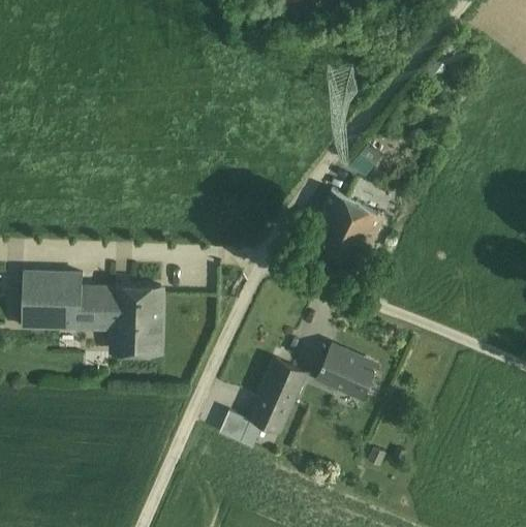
[(366,145),(347,163),(360,176),(378,157),(366,145)]
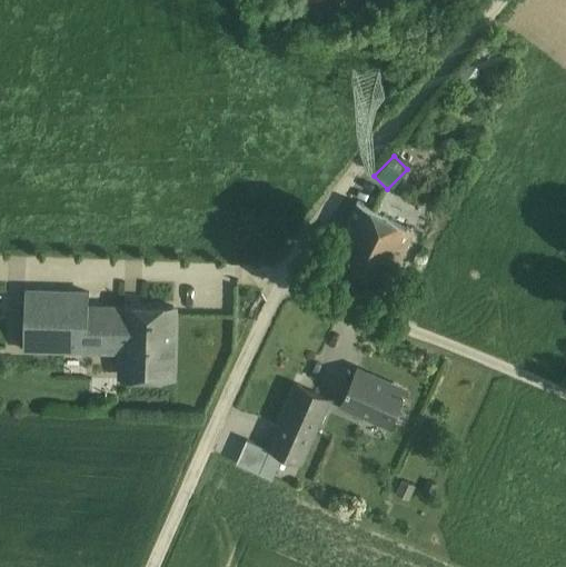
[(411,231),(351,206),(323,272),(381,298),(411,231)]
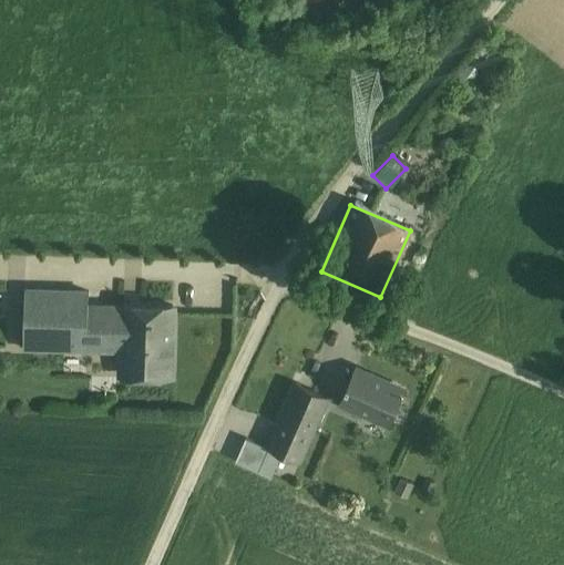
[(88,290),(23,289),(22,351),(116,353),(115,382),(176,383),(177,305),(88,304),(88,290)]
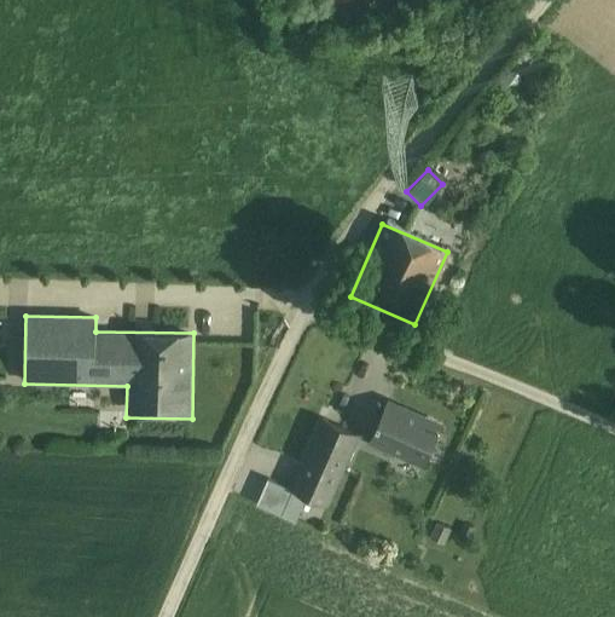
[(441,426),(386,404),(369,448),(423,470),(441,426)]
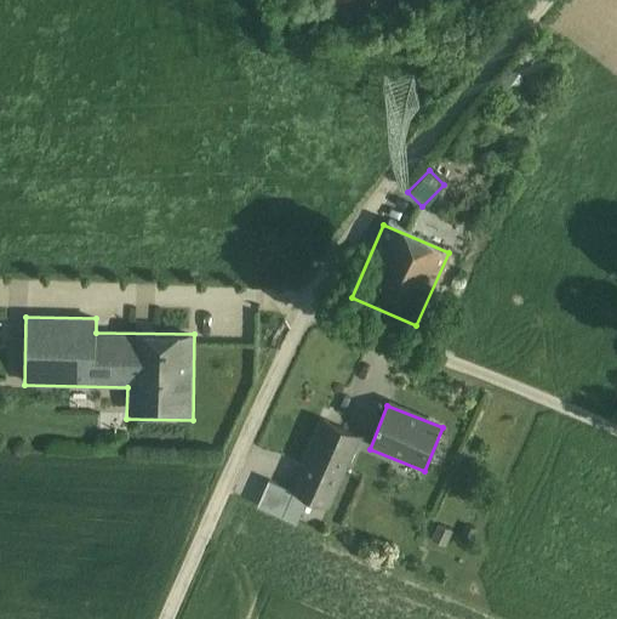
[(319,421),(287,492),(327,510),(360,439),(319,421)]
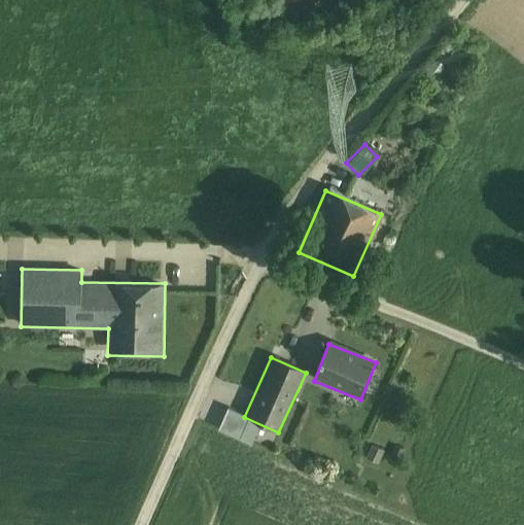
[(226,411),(216,431),(245,445),(255,424),(226,411)]
